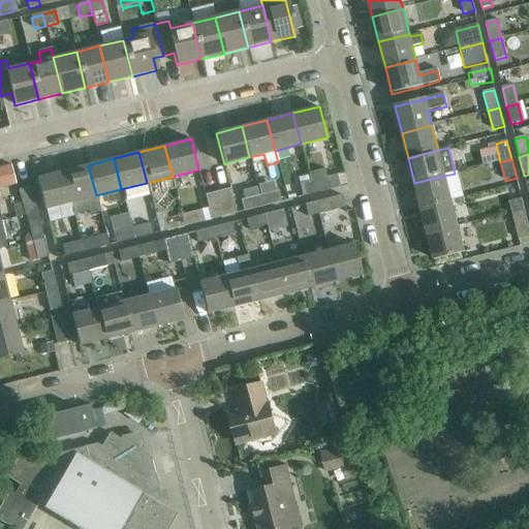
[(0,183),(18,182),(16,160),(0,162),(0,183)]
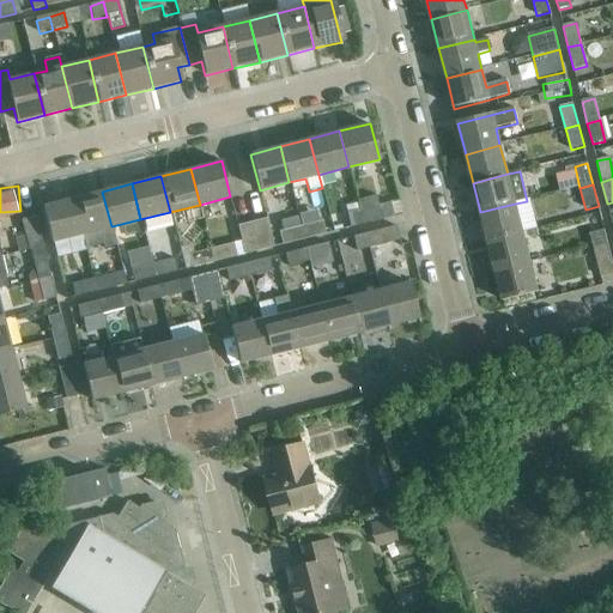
[(102,192),(73,199),(82,235),(98,230),(102,246),(103,248),(115,246),(111,226),(102,192)]
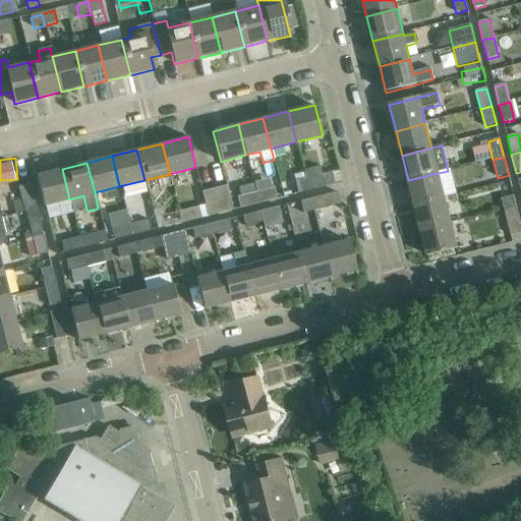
[(302,170),(303,173),(308,190),(334,183),(331,171),(322,174),(320,166),(302,170)]
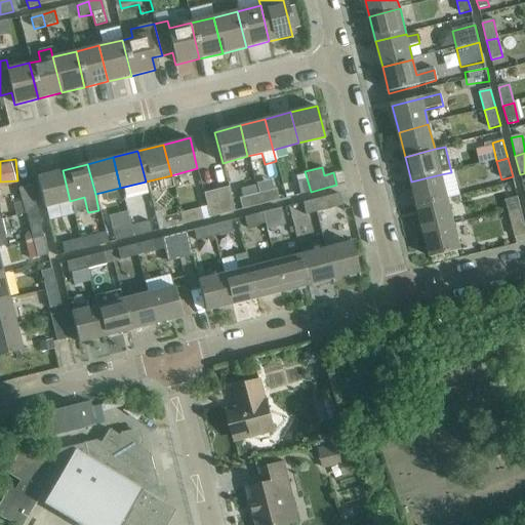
[(44,207),(70,201),(63,170),(36,176),(44,207)]
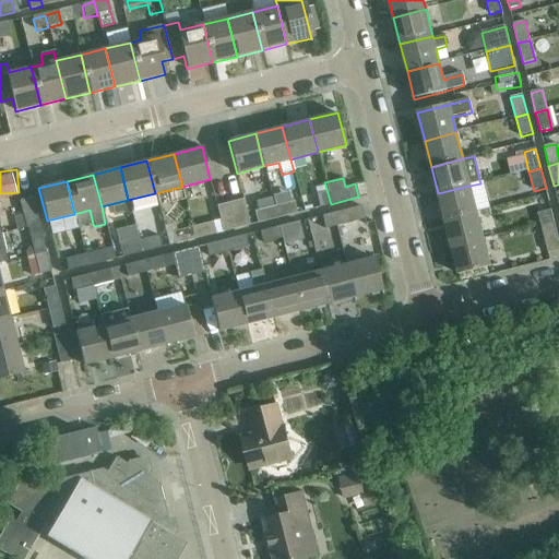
[(331,204),(325,186),(314,189),(319,206),(331,204)]
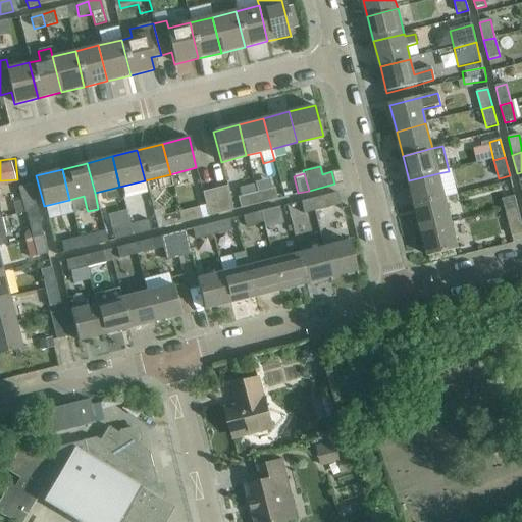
[(409,180),(416,206),(445,198),(438,173),(409,180)]
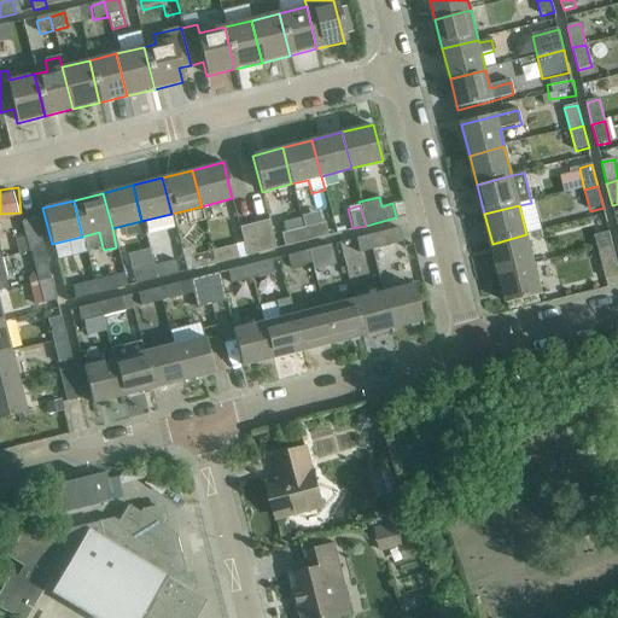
[(21,222),(29,252),(44,249),(35,219),(21,222)]
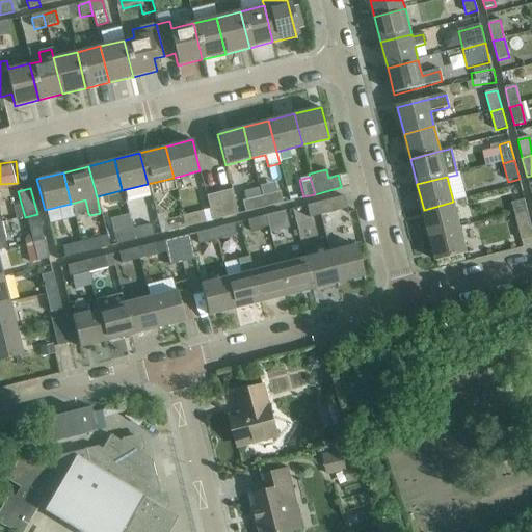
[(231,189),(218,192),(224,217),(237,214),(231,189)]
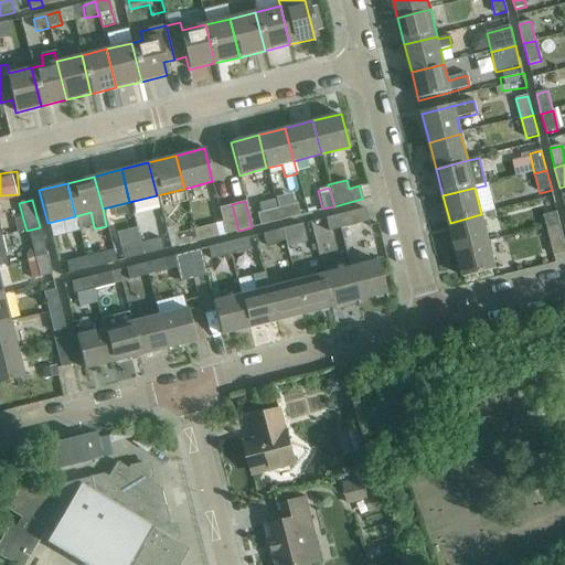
[(238,231),(232,204),(220,208),(225,234),(238,231)]
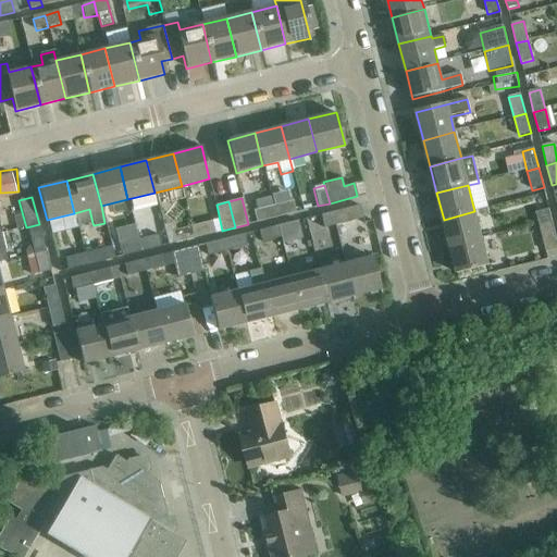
[(293,201),(273,207),(276,219),(296,213),(293,201)]
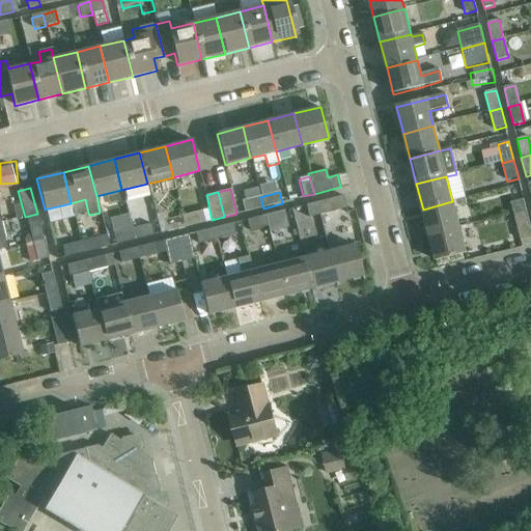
[(316,202),(319,215),(346,208),(343,196),(316,202)]
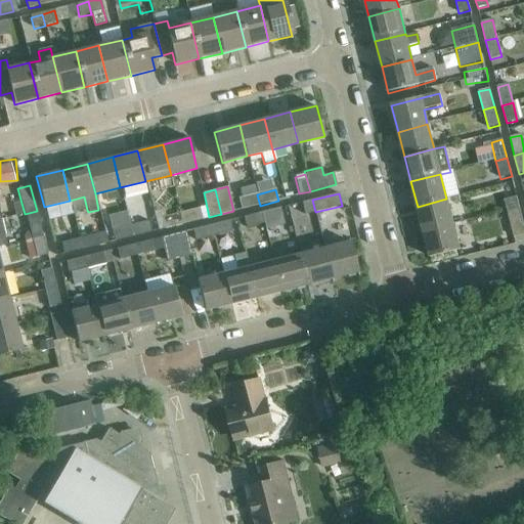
[(260,206),(257,194),(238,199),(242,211),(260,206)]
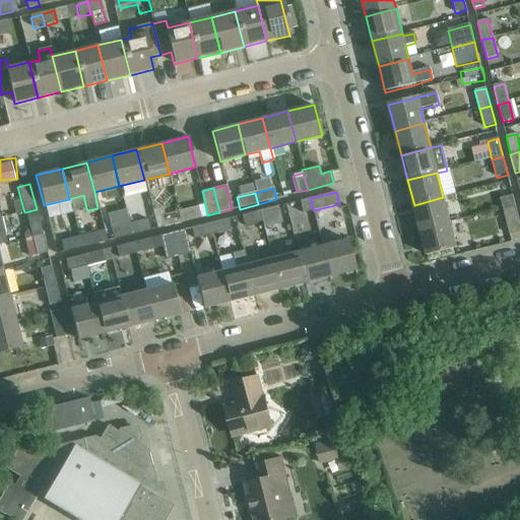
[(503,210),(515,207),(512,196),(500,199),(503,210)]
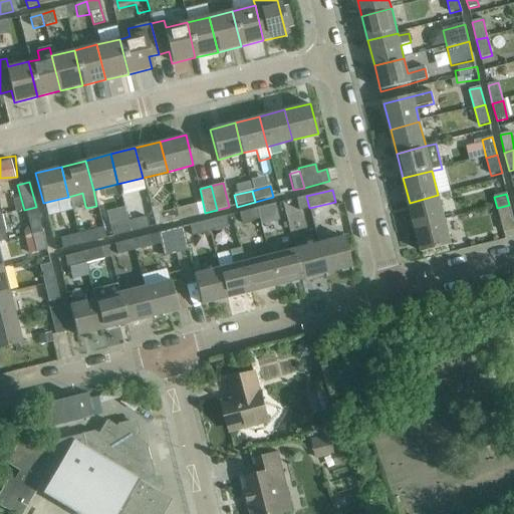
[(410,203),(416,228),(445,221),(438,195),(410,203)]
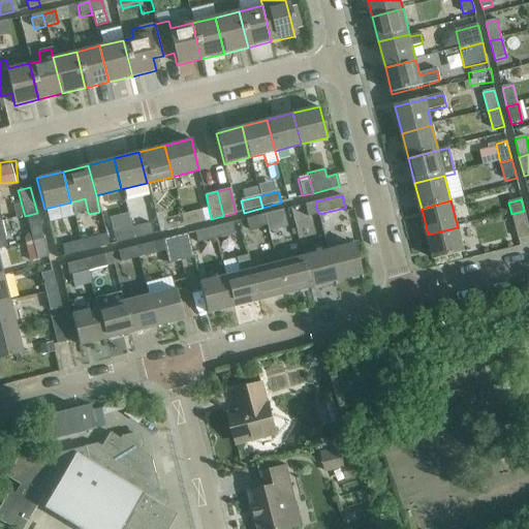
[(318,214),(315,203),(304,205),(307,217),(318,214)]
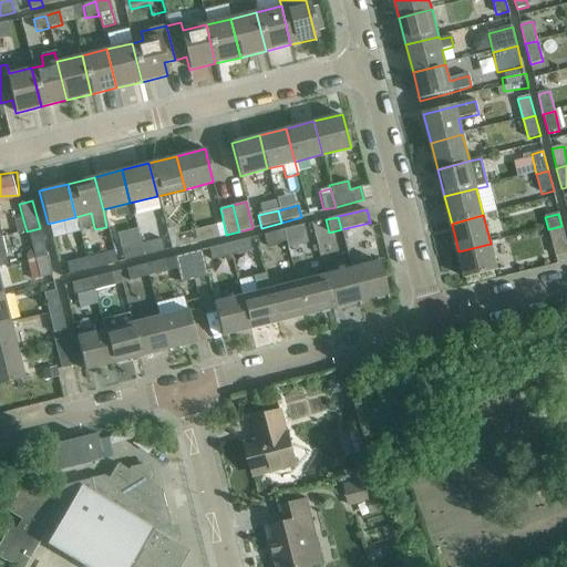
[(215,226),(196,232),(198,244),(218,238),(215,226)]
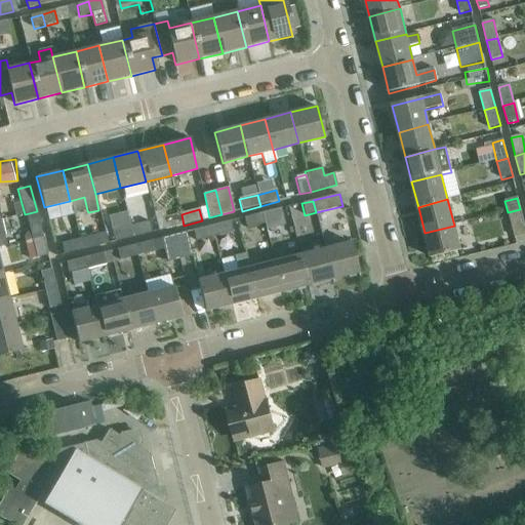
[(280,209),(261,213),(265,225),(283,219),(280,209)]
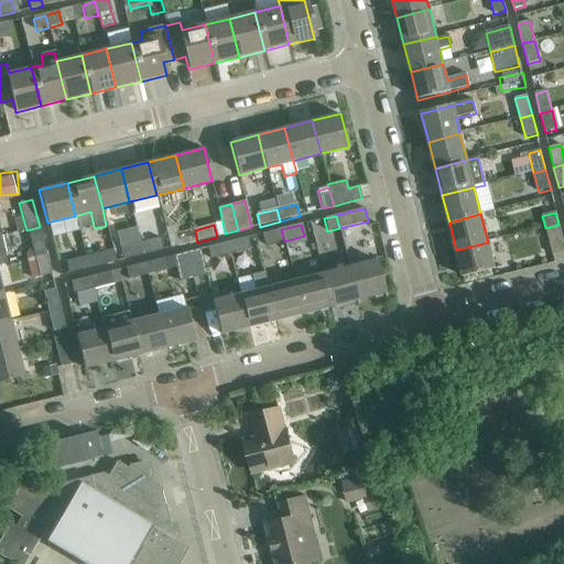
[(563,245),(559,225),(545,228),(553,256),(563,251),(563,245)]
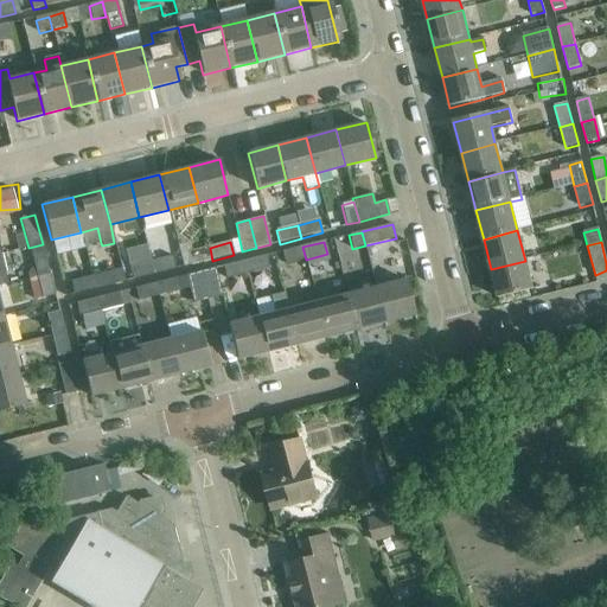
[(212,261),(210,248),(192,251),(190,243),(178,247),(184,268),(212,261)]
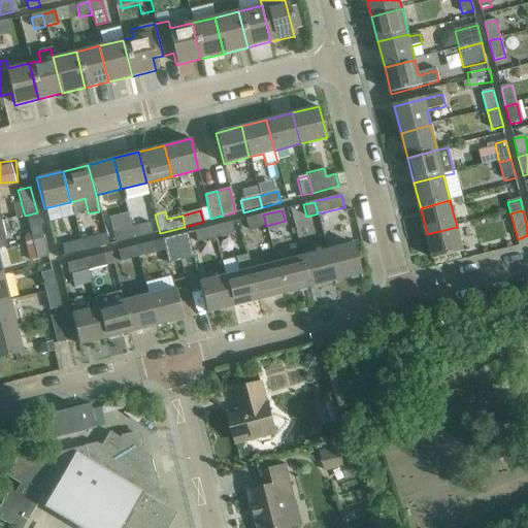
[(266,226),(263,215),(245,220),(248,230),(266,226)]
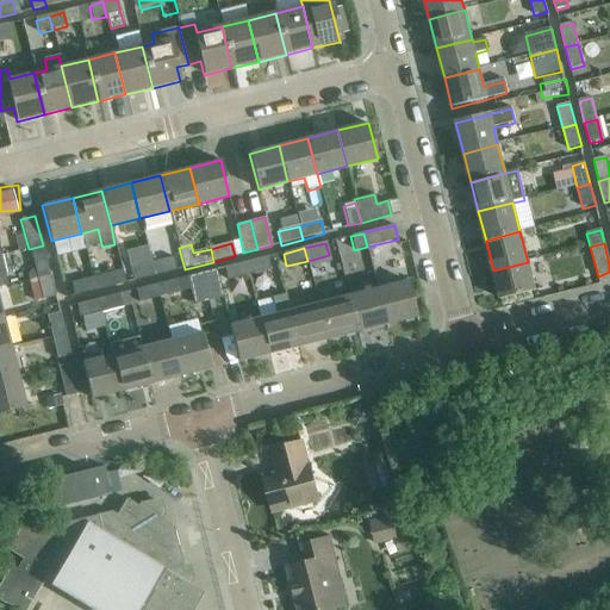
[(32,257),(37,279),(50,275),(45,254),(32,257)]
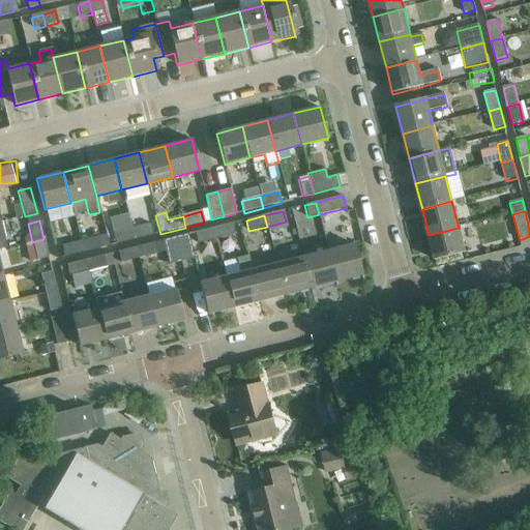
[(150,224),(131,229),(135,240),(153,235),(150,224)]
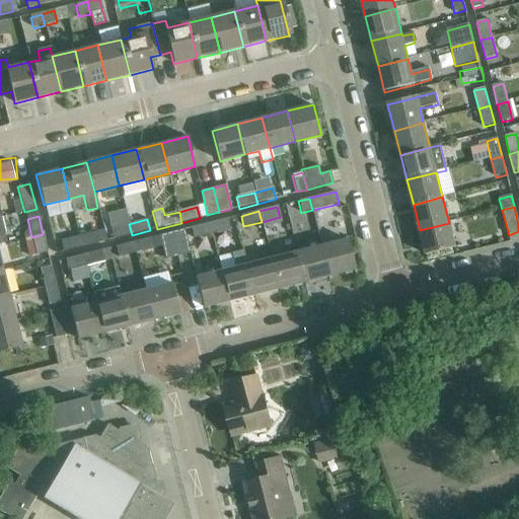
[(227,219),(209,224),(212,234),(229,230),(227,219)]
